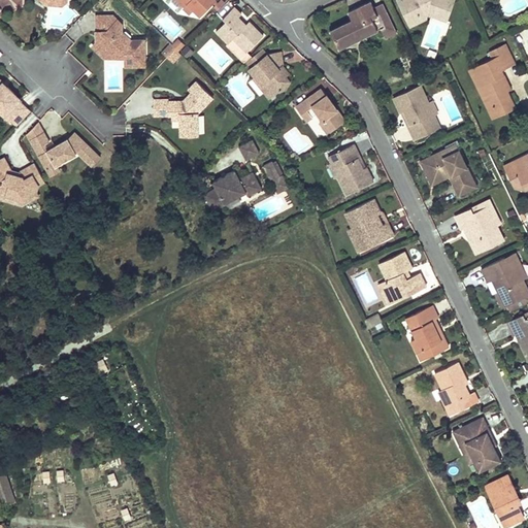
[(174,0),(183,7),(185,4),(199,18),(216,1),(215,0),(174,0)]
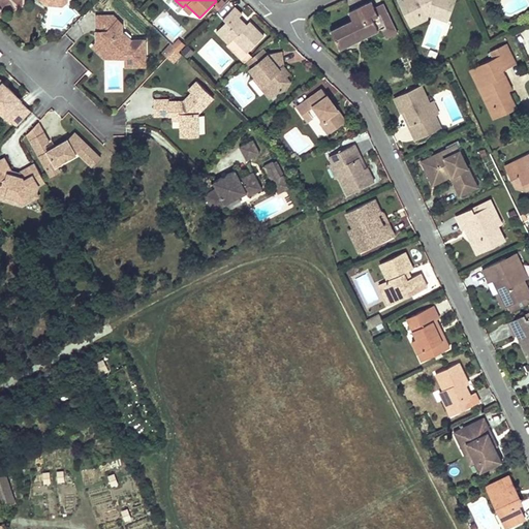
[(398,0),(411,27),(426,20),(428,13),(435,9),(441,11),(443,4),(450,7),(454,0),(398,0)]
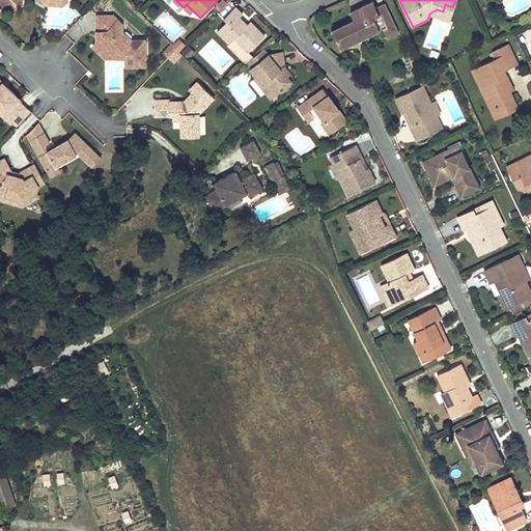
[(374,7),(371,1),(351,11),(354,19),(332,29),(340,47),(382,27),(388,38),(398,33),(388,9),(378,15),(374,7)]
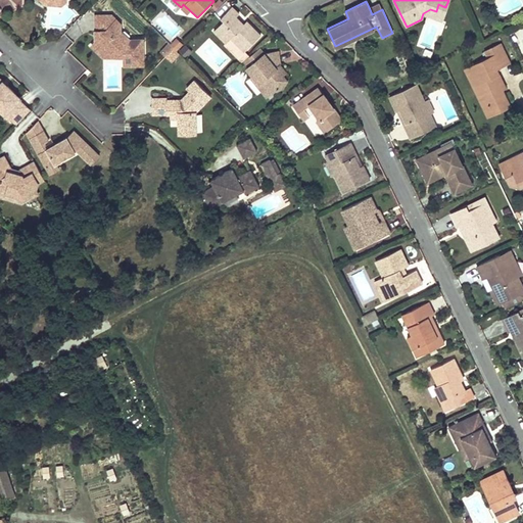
[(382,9),(379,3),(369,7),(372,14),(382,9)]
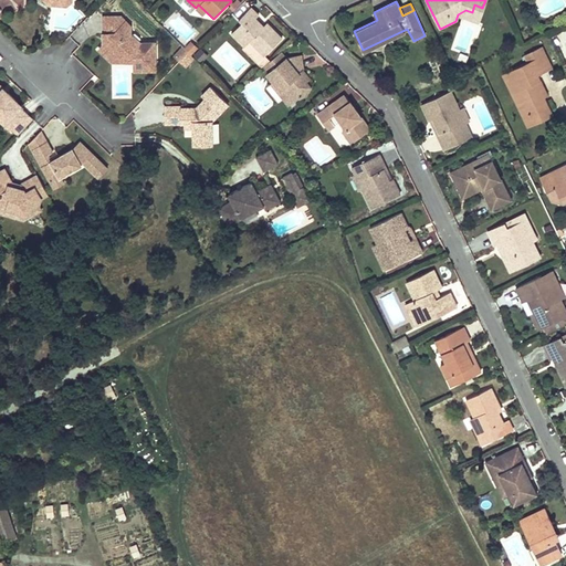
[(478,22),(482,8),(474,4),(472,12),(465,10),(458,14),(478,22)]
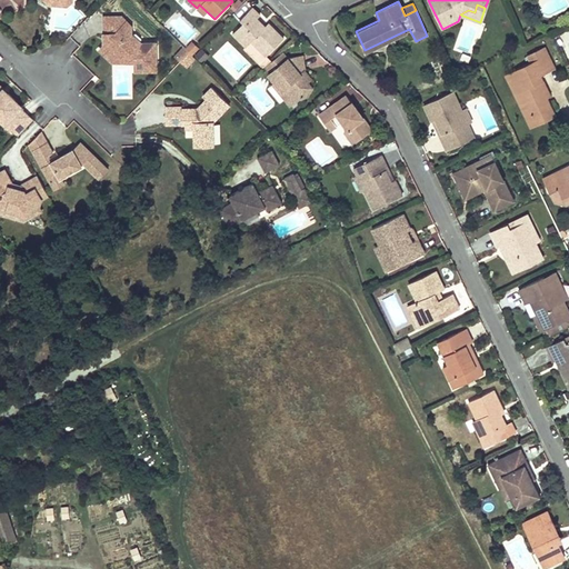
[(242,22),(231,33),(245,47),(243,48),(262,68),(265,66),(266,65),(270,61),(266,57),(283,39),(269,23),(266,27),(262,30),(255,21),(257,18),(260,15),(251,6),(238,19),(242,22)]
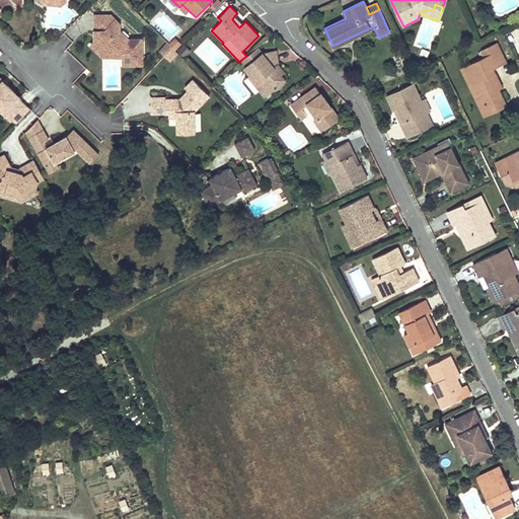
[(93,43),(91,46),(96,51),(121,49),(122,51),(122,55),(123,64),(141,63),(141,39),(132,39),(131,39),(124,40),(119,34),(118,25),(118,22),(109,15),(92,15),(93,31),(96,31),(97,39),(93,43)]
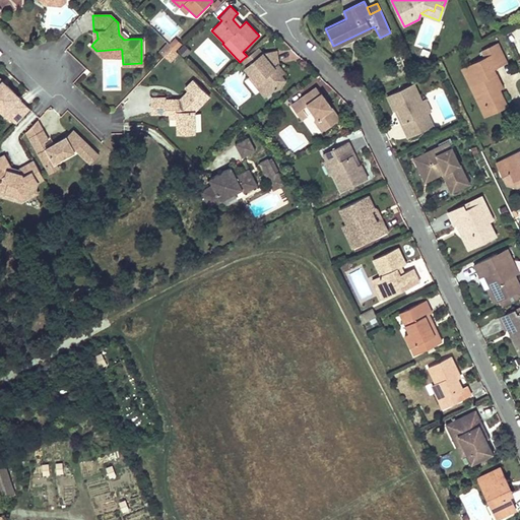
[(243,24),(235,16),(233,19),(240,27),(243,24)]
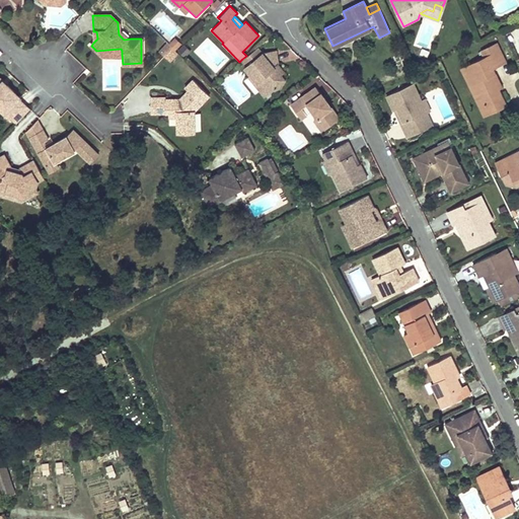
[(124,40),(131,39),(118,25),(119,34),(124,40)]
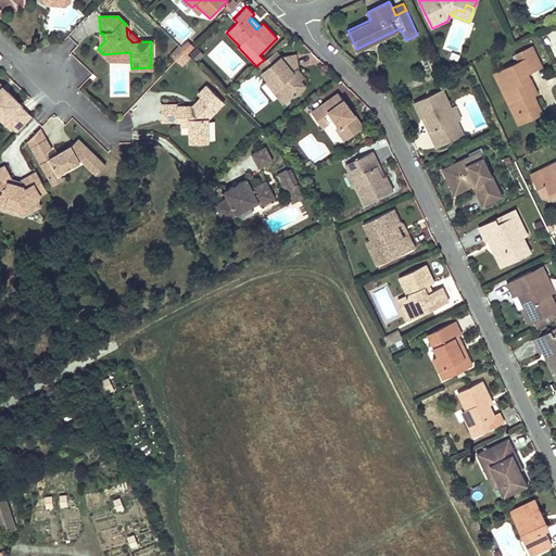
[(192,49),(194,47),(189,41),(181,49),(184,50),(187,54),(192,49)]
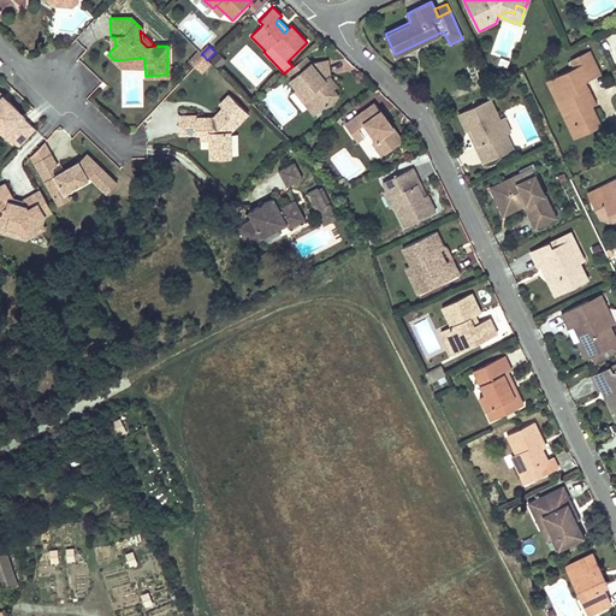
[(587,81),(600,75),(588,49),(570,58),(575,67),(548,81),(558,102),(564,100),(579,129),(592,122),(586,108),(594,105),(598,104),(587,81)]
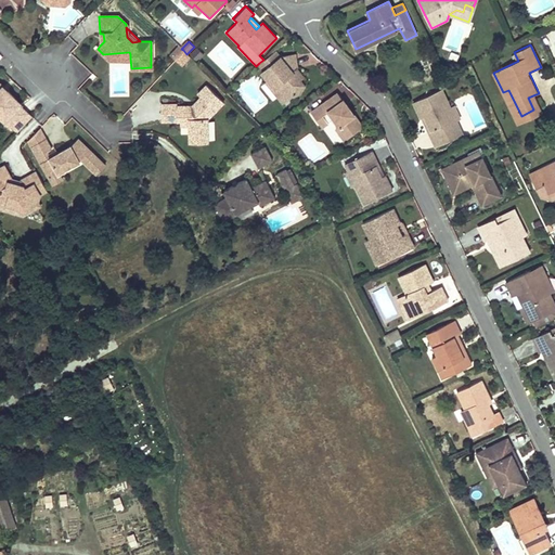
[(199,55),(192,49),(186,54),(193,61),(199,55)]
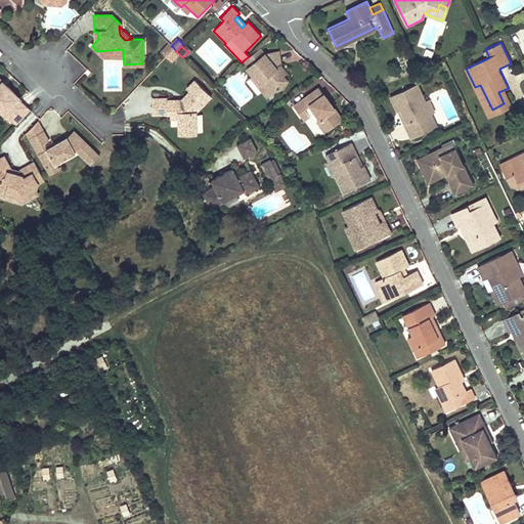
[(280,51),(265,53),(260,47),(249,56),(245,59),(244,60),(248,67),(247,68),(254,76),(265,89),(270,84),(275,91),(286,90),(288,81),(284,77),(288,74),(281,66),(277,70),(271,62),(273,60),(280,59),(280,51)]
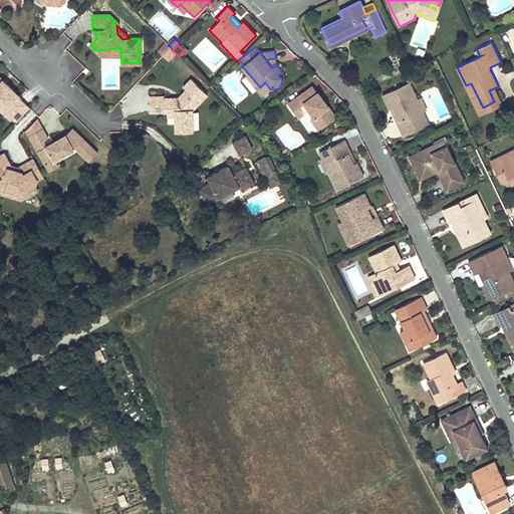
[(425,52),(418,49),(415,54),(423,57),(425,52)]
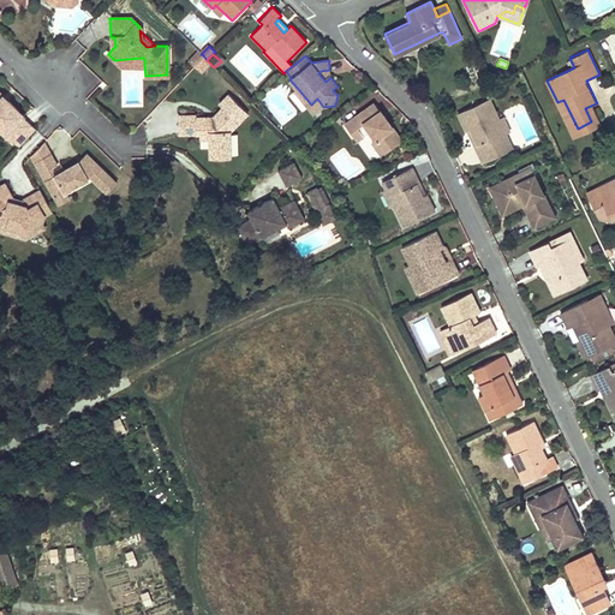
[(330,77),(329,70),(321,71),(318,73),(326,82),(330,77)]
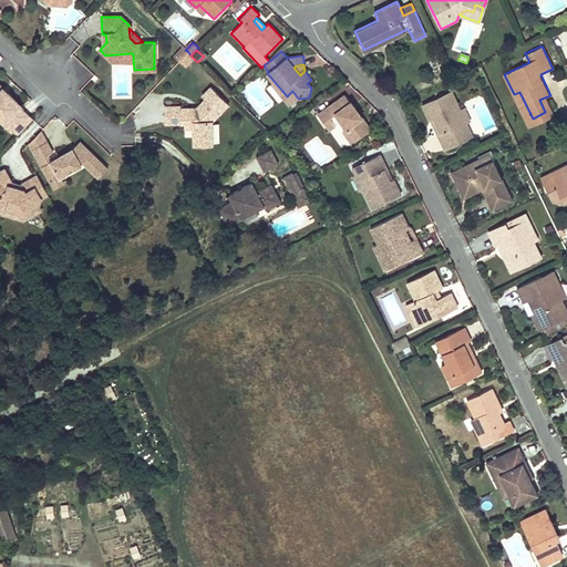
[(287,96),(275,82),(270,85),(288,106),(298,99),(292,91),(287,96)]
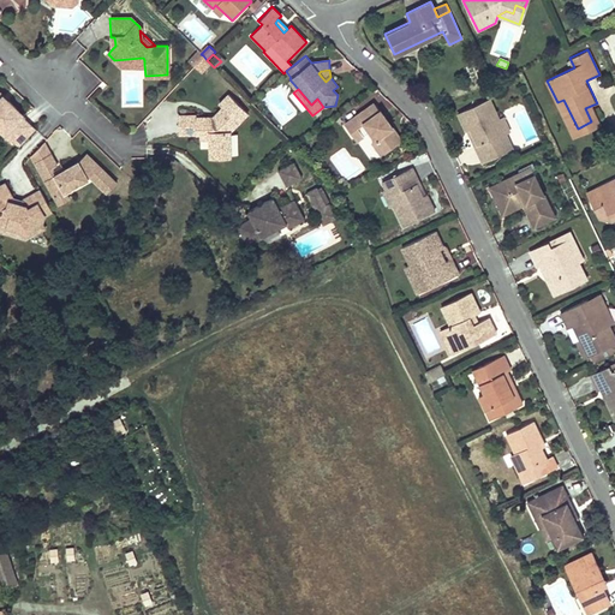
[(0,126),(6,133),(7,132),(21,144),(36,129),(23,115),(24,114),(0,90),(0,126)]
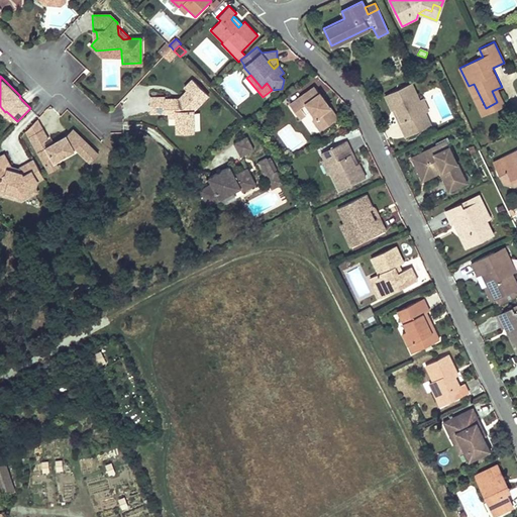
[(172,99),(172,98),(172,97),(172,96),(171,96),(170,96),(161,95),(161,94),(145,93),(145,109),(163,109),(163,113),(171,114),(176,119),(176,130),(188,130),(188,108),(204,93),(188,77),(180,85),(183,88),(176,95),(176,99),(172,99)]
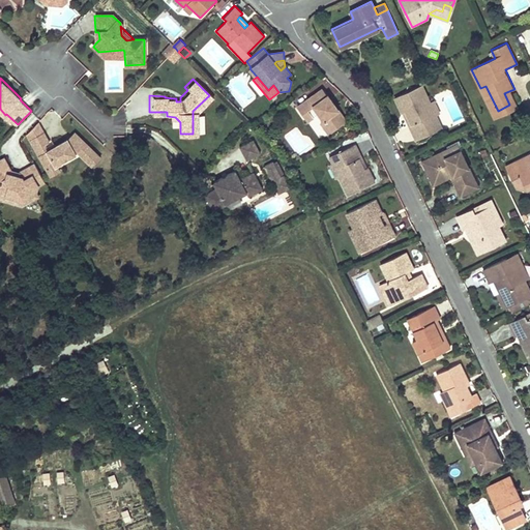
[(430,101),(421,84),(394,97),(401,113),(403,113),(405,112),(412,125),(410,126),(416,140),(431,134),(429,128),(440,123),(436,114),(430,101)]
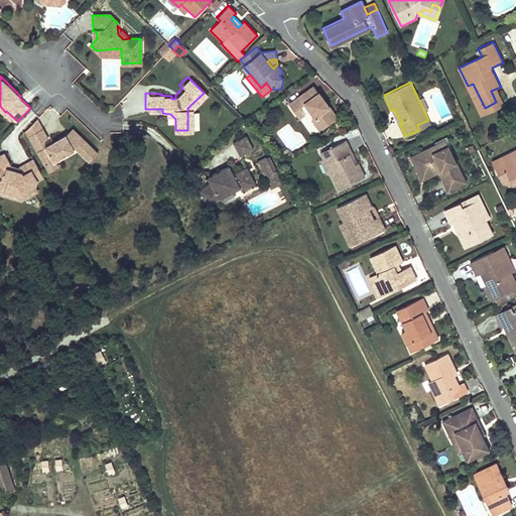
[(505,105),(498,88),(491,91),(496,102),(485,108),(473,84),(468,86),(482,116),(505,105)]
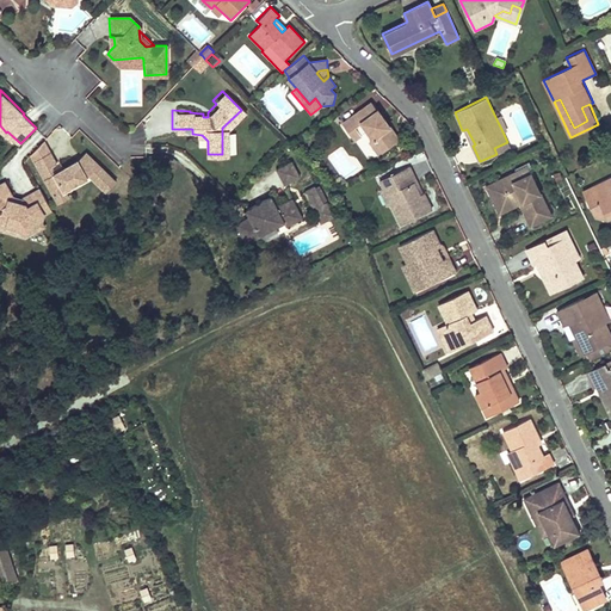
[(366,106),(340,125),(346,133),(356,125),(362,134),(365,130),(372,140),(382,152),(397,139),(376,110),(371,113),(366,106)]
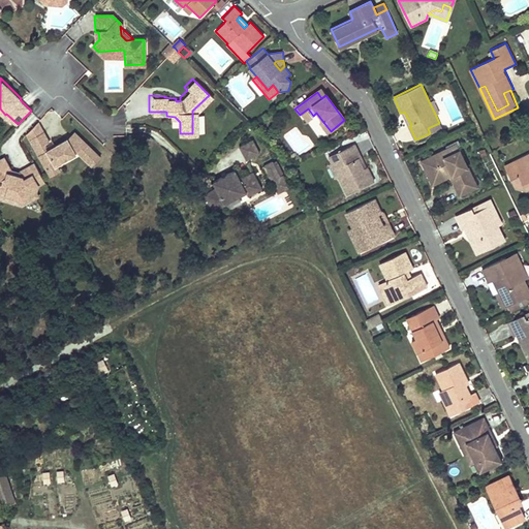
[(433,99),(429,101),(435,114),(439,113),(433,99)]
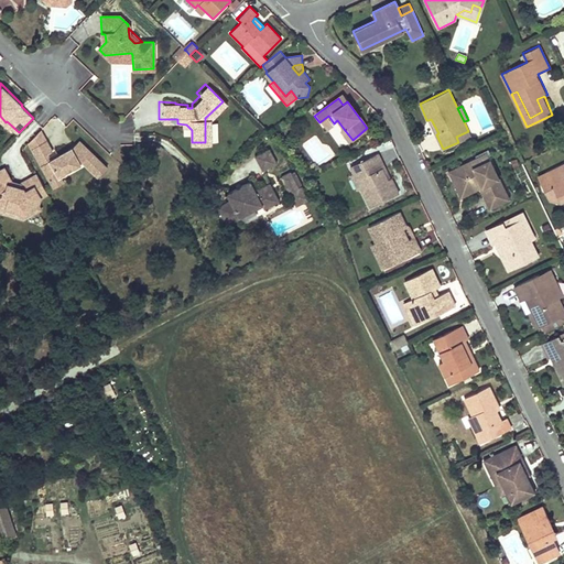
[(334,123),(328,116),(320,122),(324,130),(334,123)]
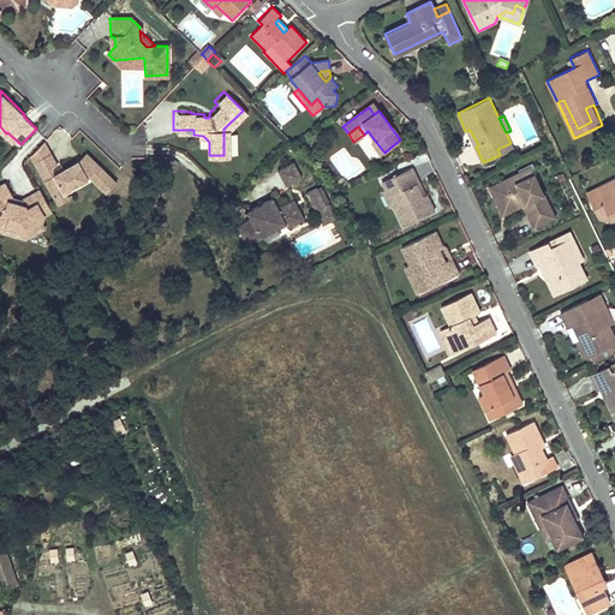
[(478,145),(470,130),(467,131),(476,147),(478,145)]
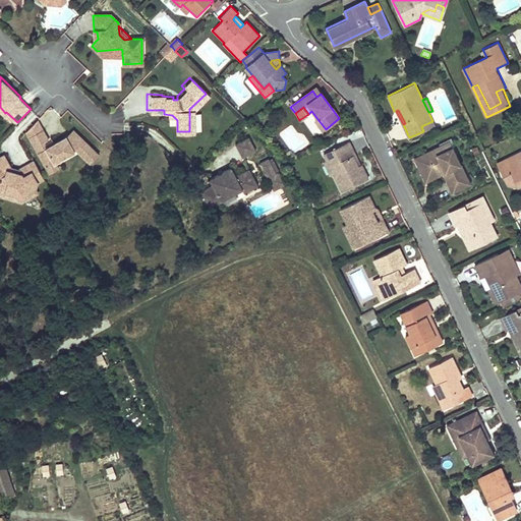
[(326,129),(317,119),(315,121),(323,131),(326,129)]
